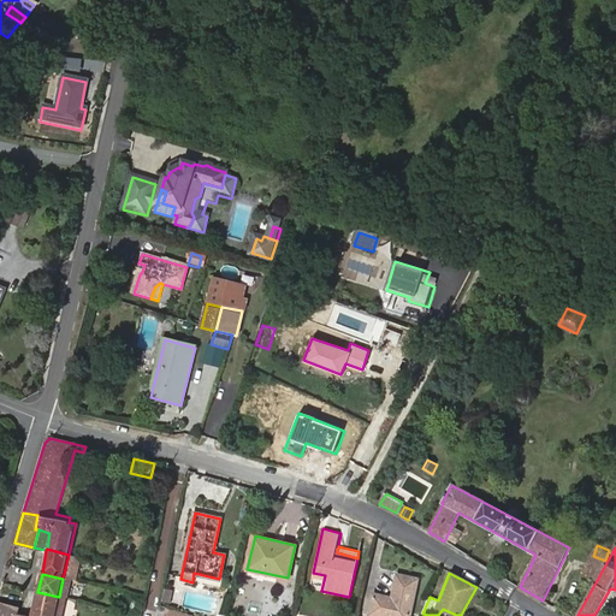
[(408,615),(418,579),(397,574),(392,597),(374,592),(369,614),(379,615),(378,615),(408,615)]
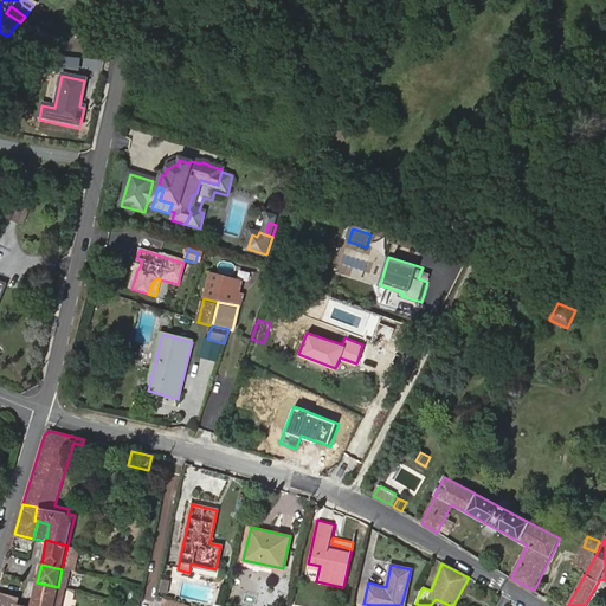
[(55,605),(58,587),(37,582),(31,605),(55,605)]
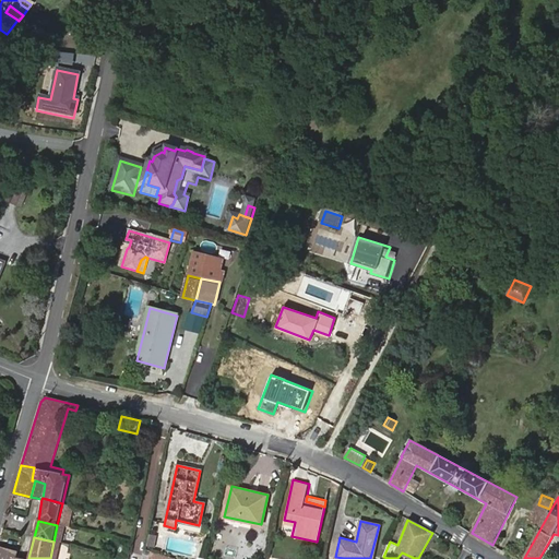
[(12,550),(0,546),(0,558),(21,558),(14,558),(16,551),(12,550)]
